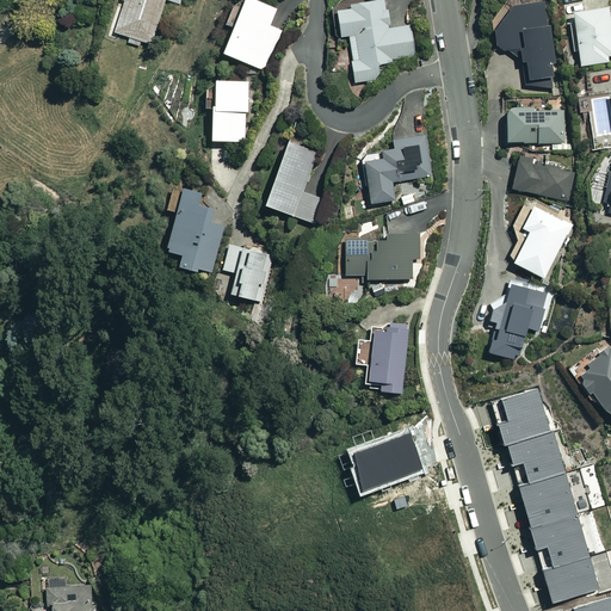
[(183,0),(122,0),(112,32),(152,44),(165,0),(167,0),(181,4),(183,0)]
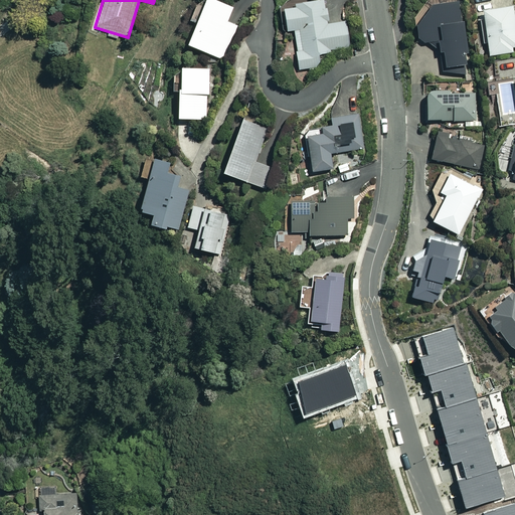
[(232,8),(213,0),(202,0),(184,44),(221,59),(235,25),(226,21),(232,8)]
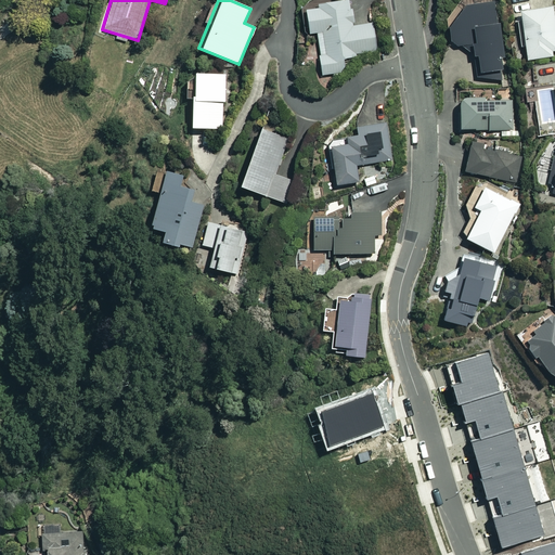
[(351,26),(348,0),(344,0),(315,3),(315,9),(304,10),(306,33),(315,31),(321,75),(345,72),(343,59),(356,56),(356,53),(375,50),(372,23),(351,26)]
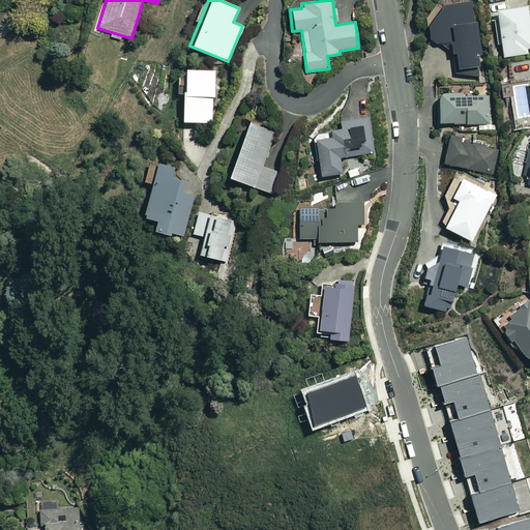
[(427,29),(428,39),(453,58),(455,77),(479,80),(475,53),(477,53),(471,2),(444,5),(427,29)]
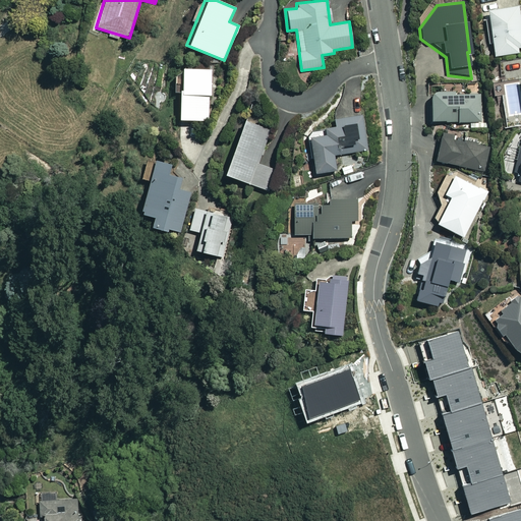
[(520,47),(520,32),(517,6),(485,11),(493,56),(517,52),(516,48),(520,47)]
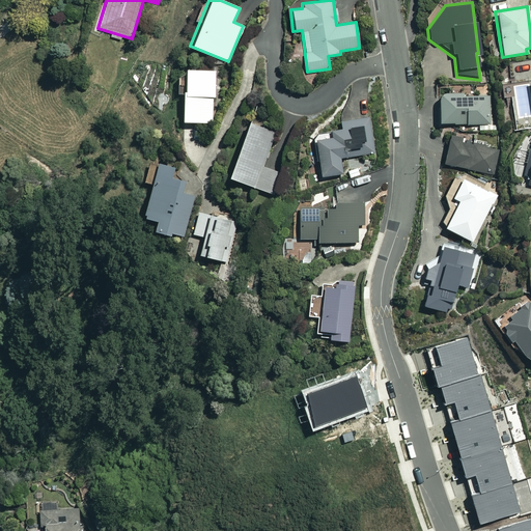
[(215,71),(183,70),(179,121),(212,123),(215,71)]
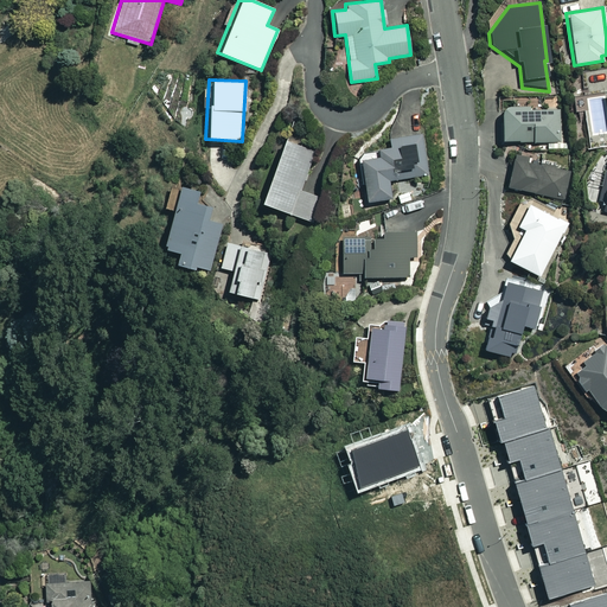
[(530,112),(530,107),(500,107),(500,141),(560,142),(560,113),(530,112)]
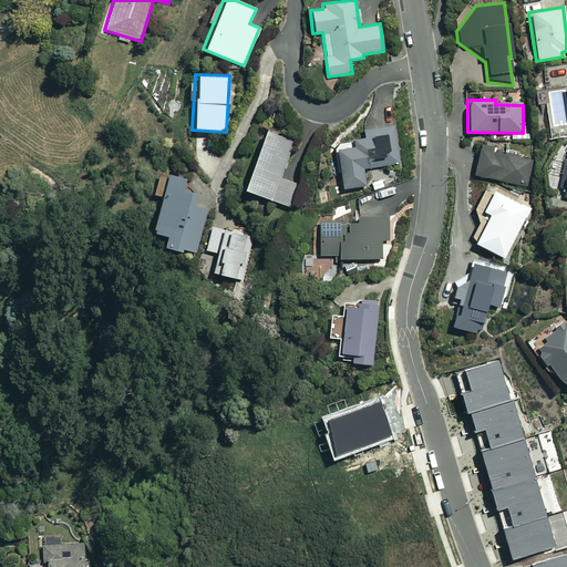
[(397,126),(364,131),(366,138),(351,141),(352,147),(336,150),(341,188),(363,185),(361,169),(401,163),(397,126)]
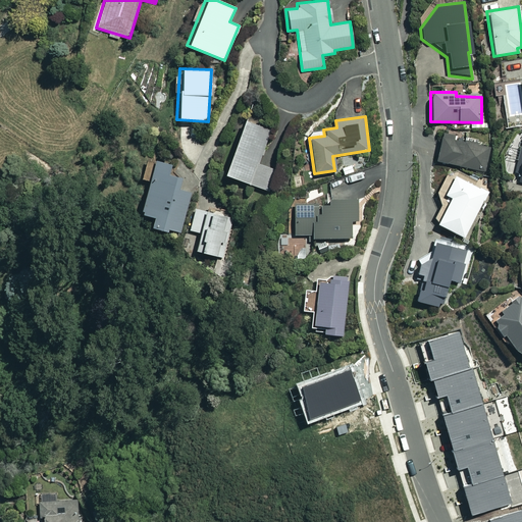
[(269,129),(243,120),(222,174),(267,191),(275,169),(257,163),(269,129)]
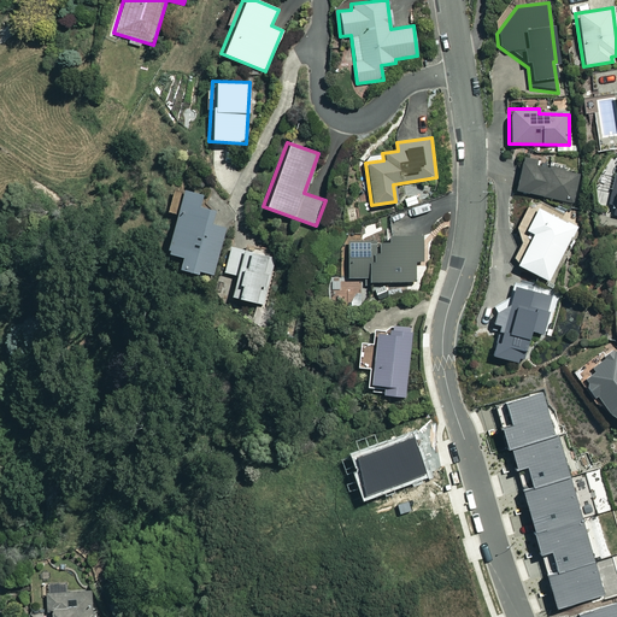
[(616,160),(604,215),(616,217),(616,160)]
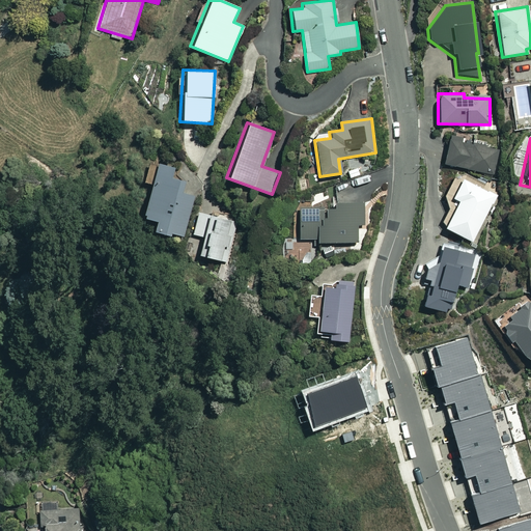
[(499,149),(448,139),(442,165),(494,175),(499,149)]
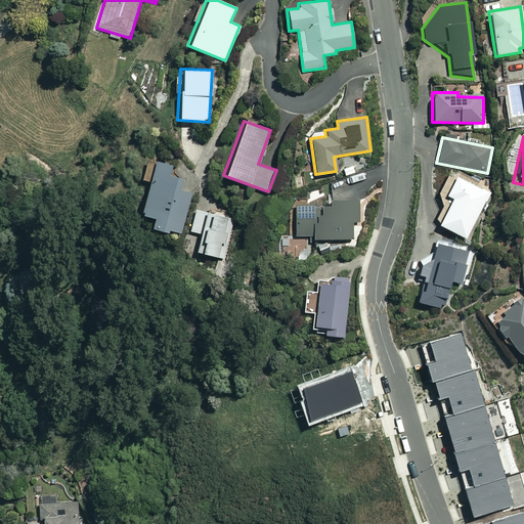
[(171,167),(146,160),(140,179),(148,181),(139,214),(153,218),(149,227),(166,232),(167,229),(181,233),(195,184),(168,176),(171,167)]
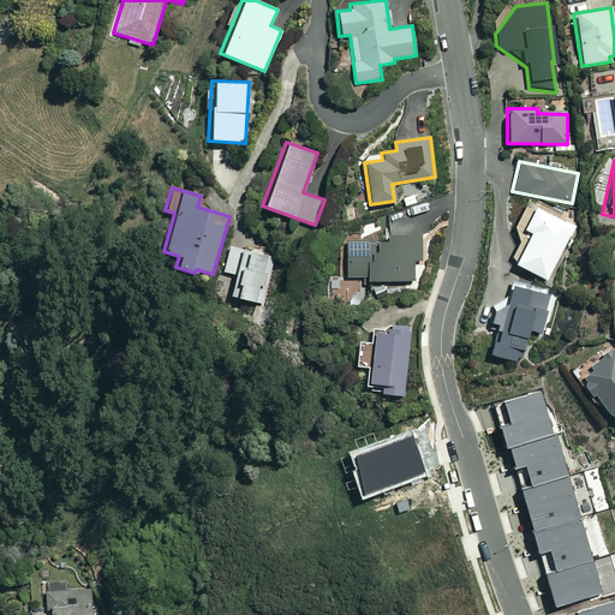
[(574,226),(533,207),(521,230),(529,233),(514,264),(548,281),(574,226)]
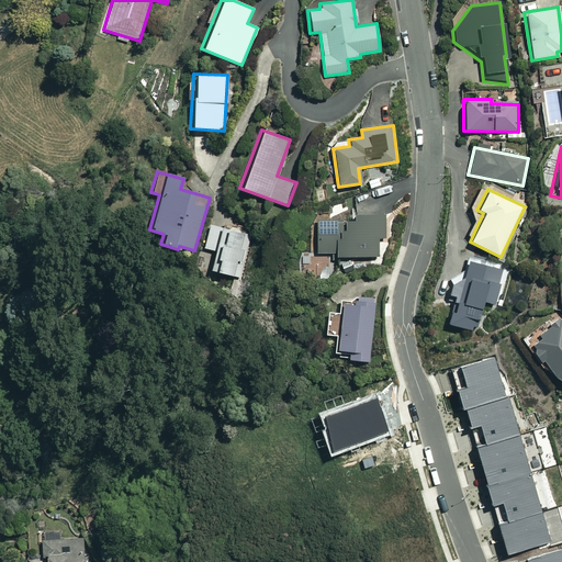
[(384,215),(353,215),(353,220),(315,221),(316,254),(336,253),(336,257),(377,256),(377,238),(385,238),(384,215)]
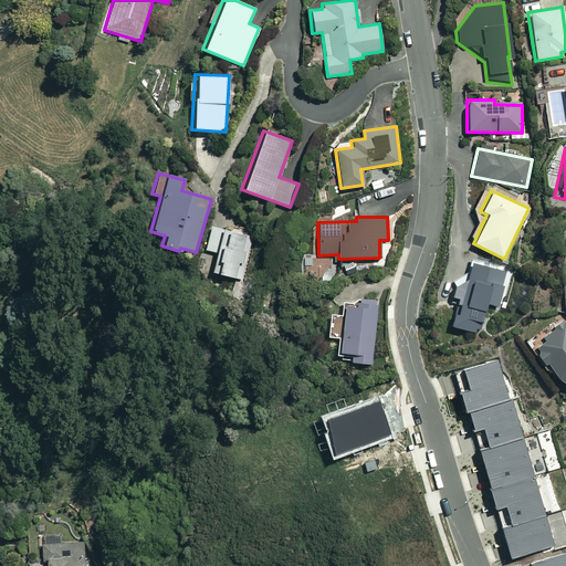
[(252,234),(210,226),(206,250),(216,252),(211,272),(243,279),(252,234)]
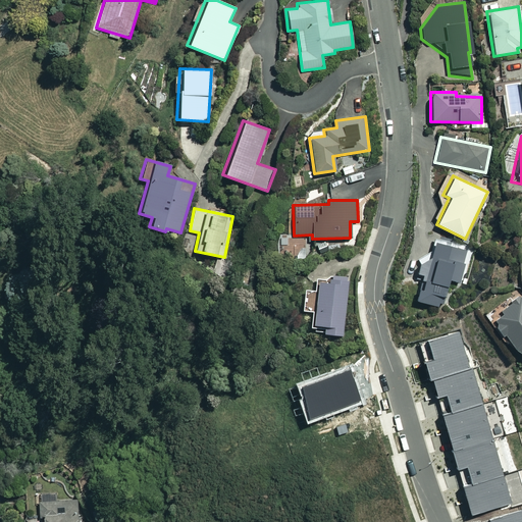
[(420,282),(415,303),(451,311),(466,248),(434,241),(430,259),(421,256),(415,281),(420,282)]
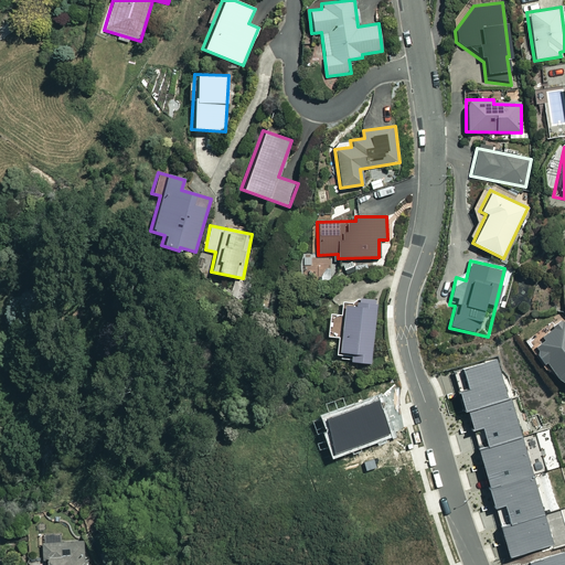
[(376,305),(343,301),(341,316),(328,315),(326,336),(337,337),(336,360),(371,363),(376,305)]
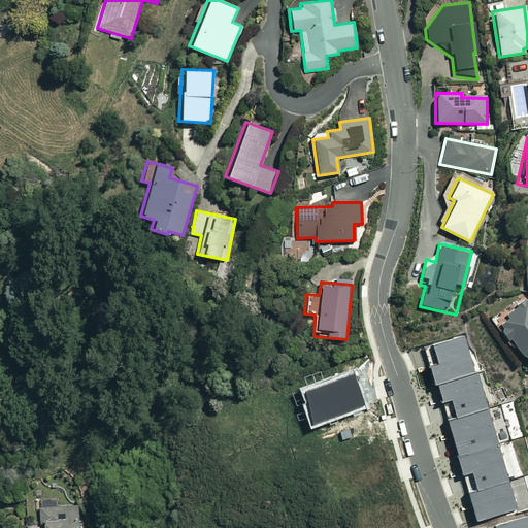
[(527,306),(522,301),(495,328),(527,361),(527,306)]
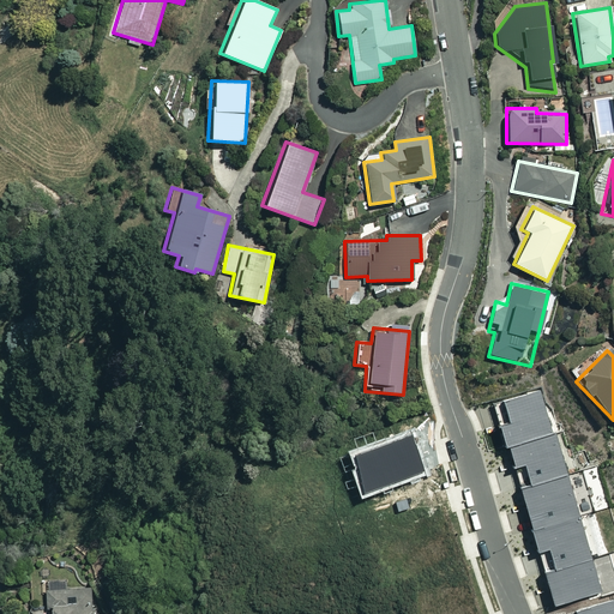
[(94,613),(92,587),(44,590),(46,608),(49,608),(49,613),(94,613)]
